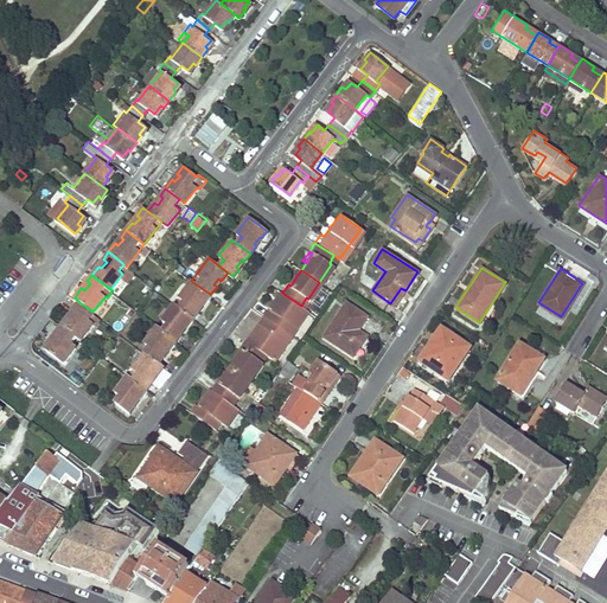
[(191,281),(174,303),(193,318),(199,310),(197,308),(200,302),(203,305),(210,294),(191,281)]
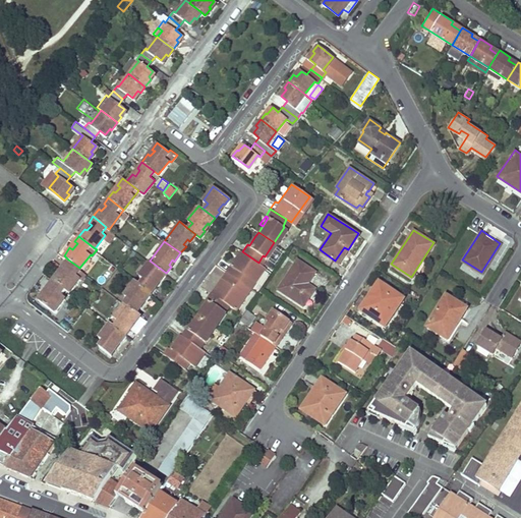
[(238,248),(224,271),(247,286),(263,265),(258,263),(242,251),(238,248)]
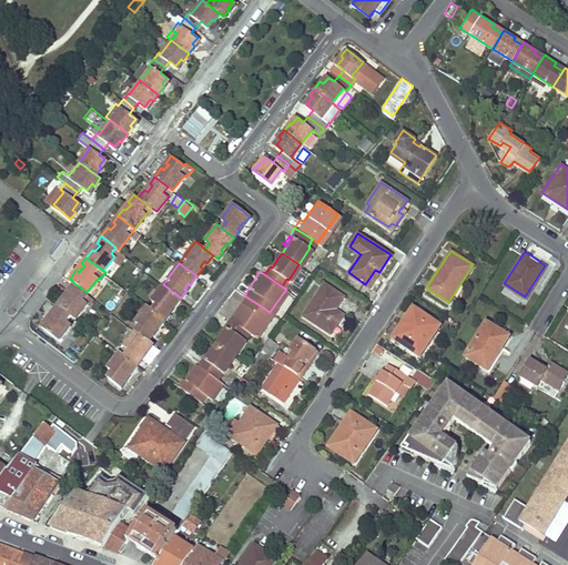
[(64,296),(58,303),(71,314),(75,318),(87,302),(88,303),(93,298),(87,292),(74,283),(69,289),(72,291),(67,299),(64,296)]
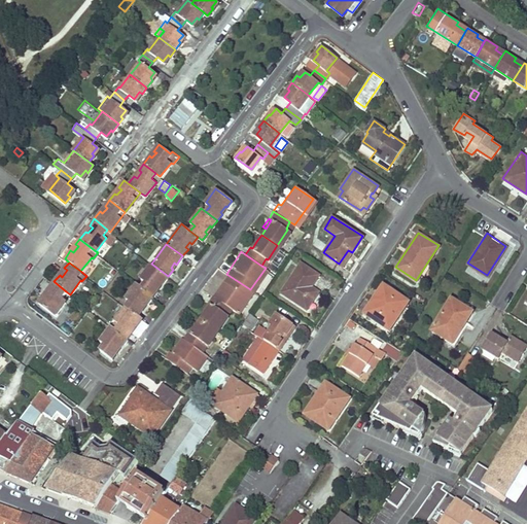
[(301,263),(281,290),(306,308),(318,291),(310,285),(318,274),(301,263)]
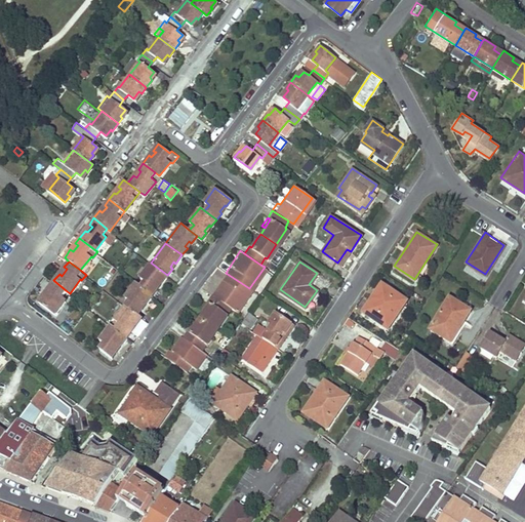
[(145,279),(139,284),(152,294),(158,288),(155,286),(159,280),(161,282),(167,275),(151,263),(140,276),(145,279)]
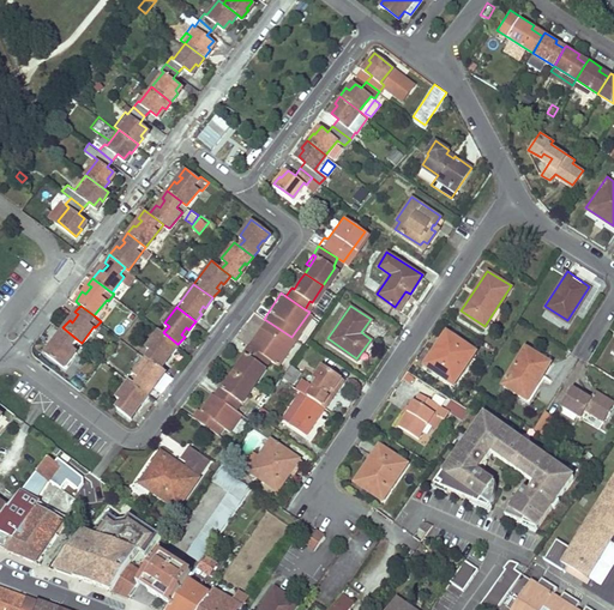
[(264,319),(247,345),(266,357),(275,363),(292,337),(264,319)]
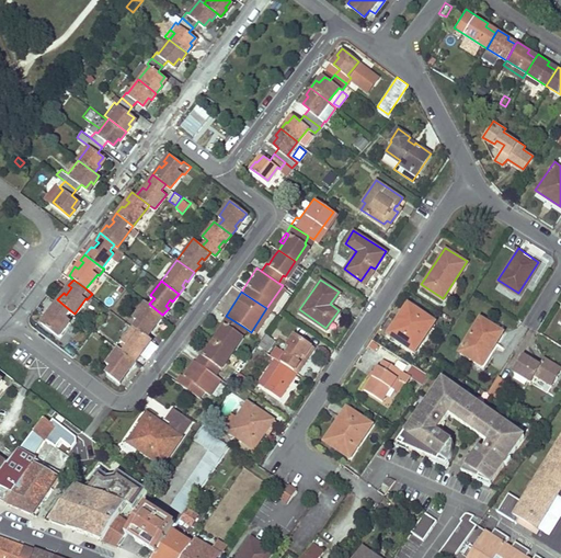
[(64,317),(70,310),(57,299),(50,308),(54,310),(49,317),(46,315),(41,321),(58,336),(69,321),(64,317)]
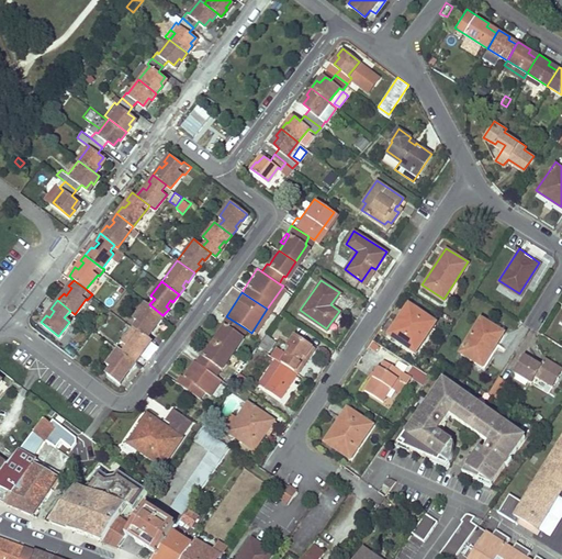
[(139,321),(134,326),(146,336),(153,327),(152,325),(155,320),(158,322),(163,315),(149,304),(145,301),(134,316),(139,321)]
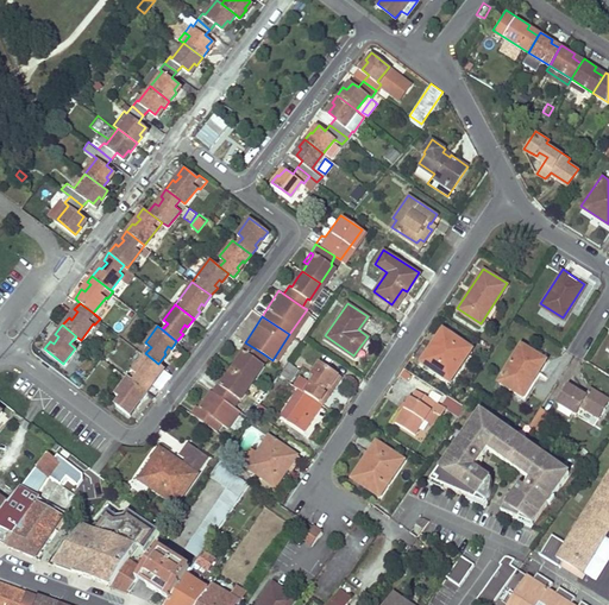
[(435,346),(424,363),(449,380),(471,347),(443,327),(431,344),(435,346)]
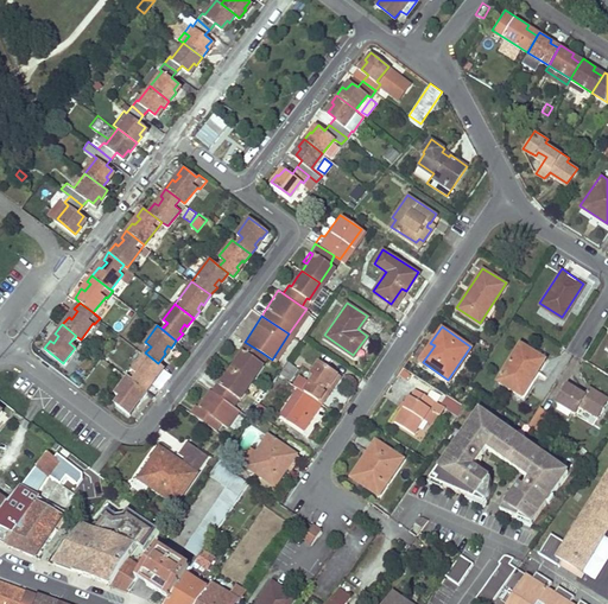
[(235,362),(230,368),(249,380),(261,363),(260,361),(264,354),(245,342),(239,350),(241,351),(235,362)]
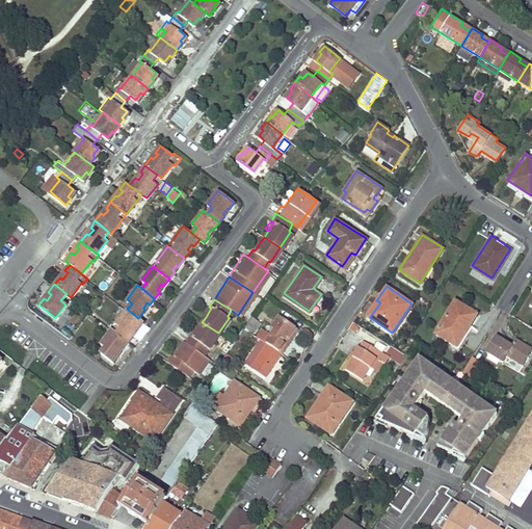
[(476,314),(455,300),(435,333),(456,345),(476,314)]
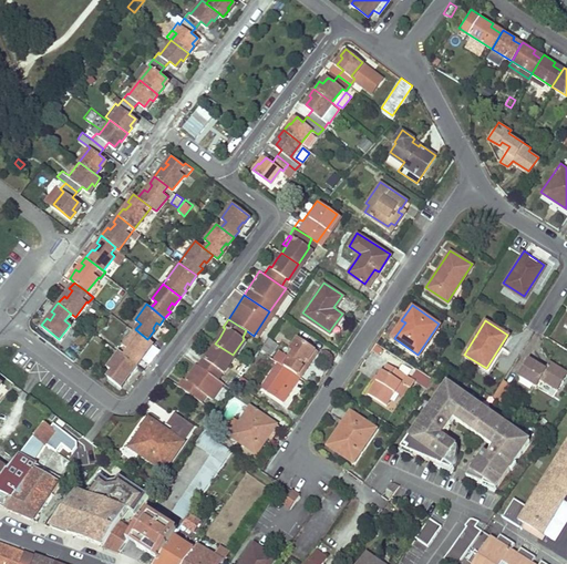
[(135,329),(119,350),(136,365),(142,358),(147,362),(158,348),(147,339),(135,329)]
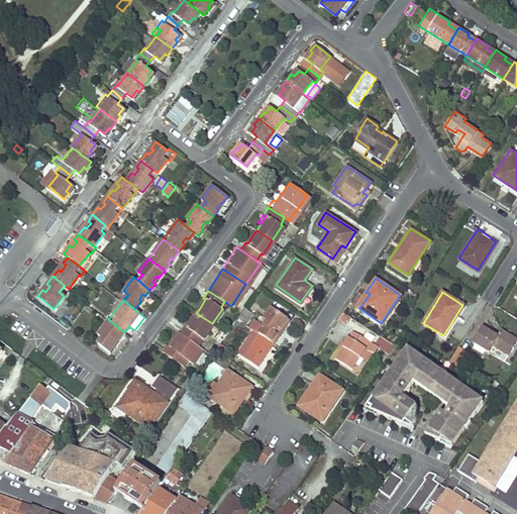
[(238,316),(244,320),(250,311),(244,307),(238,316)]
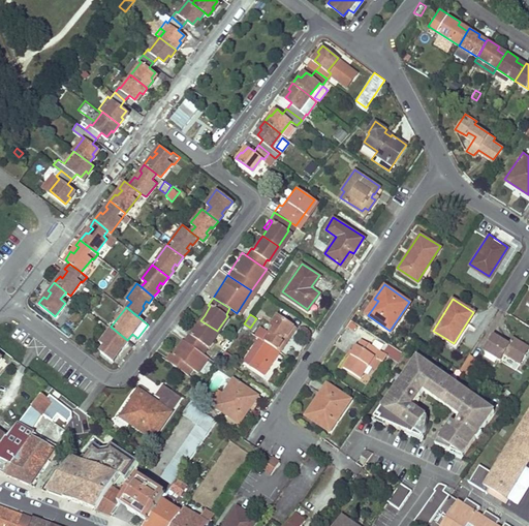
[(274,328),(263,340),(279,349),(294,328),(277,315),(271,325),(274,328)]
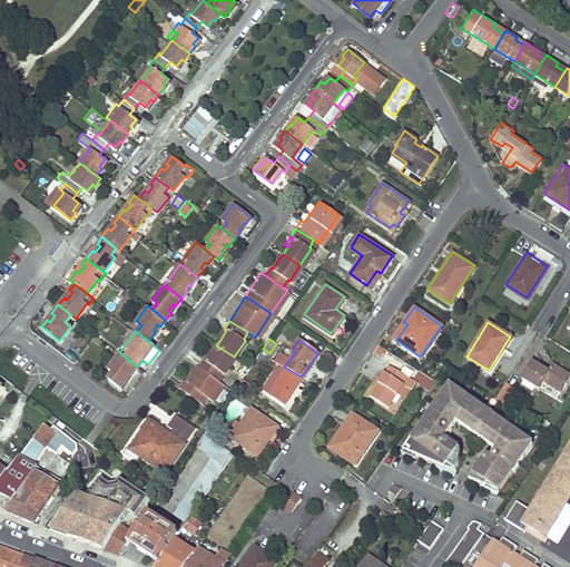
[(203,360),(198,367),(216,379),(222,372),(223,373),(234,357),(216,345),(212,352),(206,362),(203,360)]
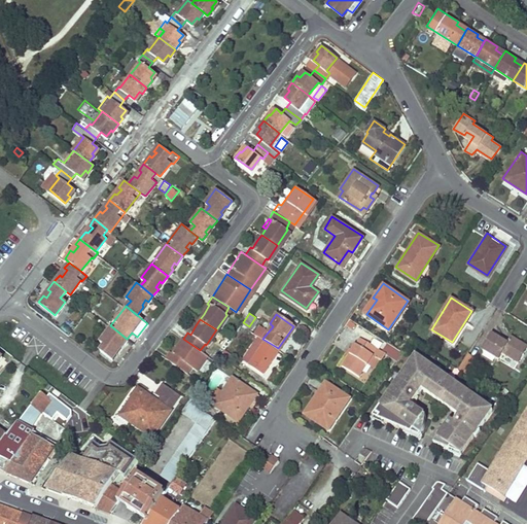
[(194,323),(187,333),(190,335),(196,325),(194,323)]
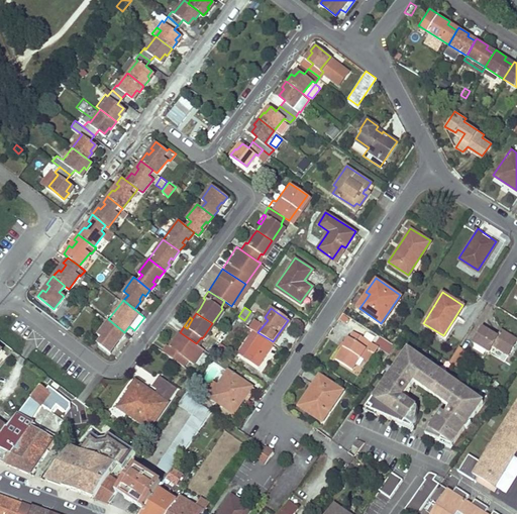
[(120,338),(124,332),(108,319),(98,332),(102,336),(98,341),(110,350),(116,343),(114,341),(118,337),(120,338)]
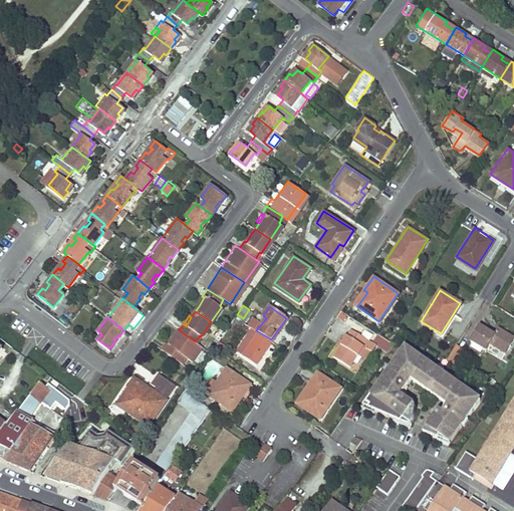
[(494,332),(479,323),(470,338),(486,348),(489,342),(504,351),(513,335),(498,325),(494,332)]
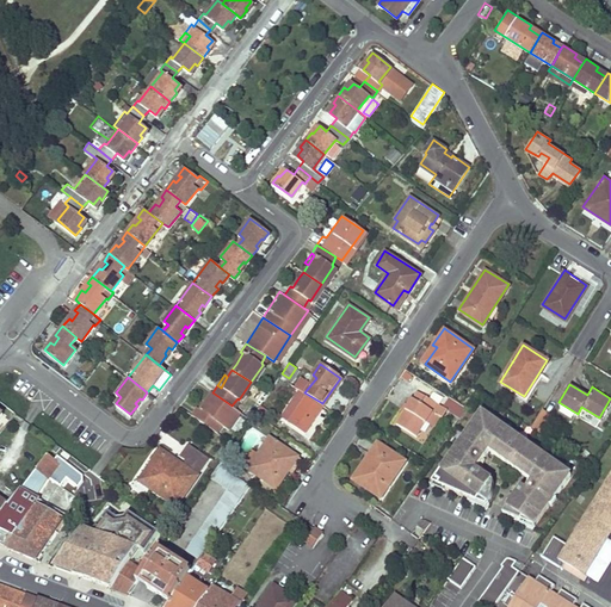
[(298,389),(282,415),(304,431),(322,403),(304,392),(298,389)]
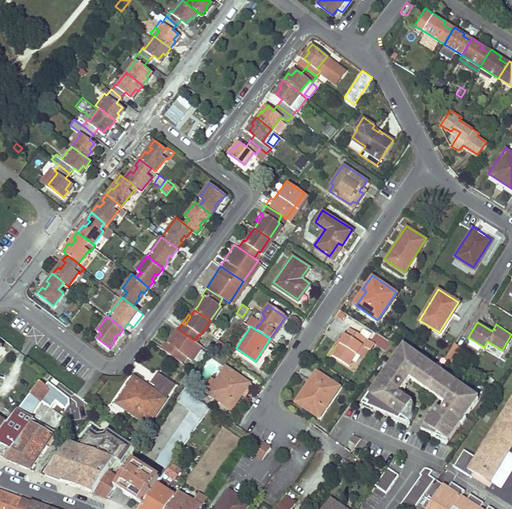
[(344,333),(331,353),(348,364),(362,344),(369,348),(373,342),(350,326),(345,333),(344,333)]
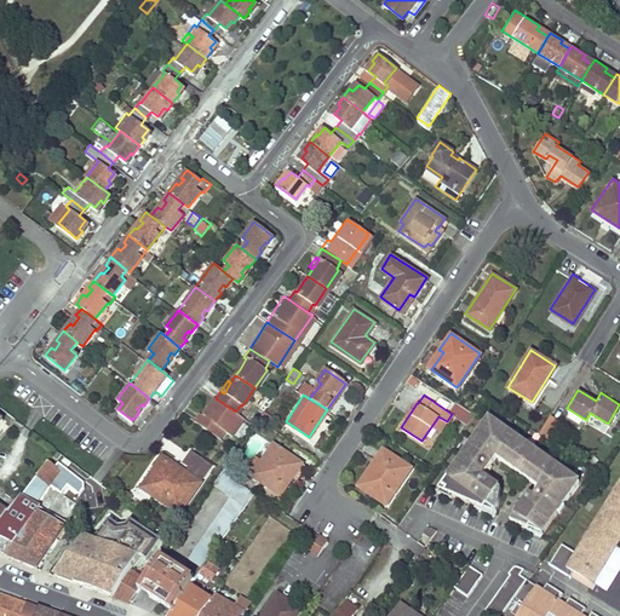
[(200,414),(195,421),(219,437),(224,430),(230,435),(242,415),(235,412),(216,398),(213,397),(201,415),(200,414)]
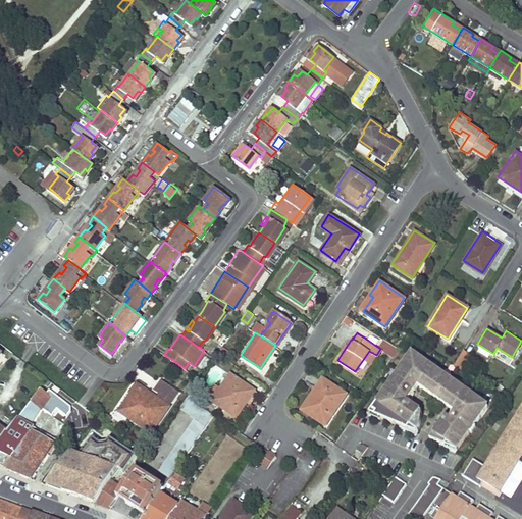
[(394,356),(400,349),(384,338),(378,346),(394,356)]
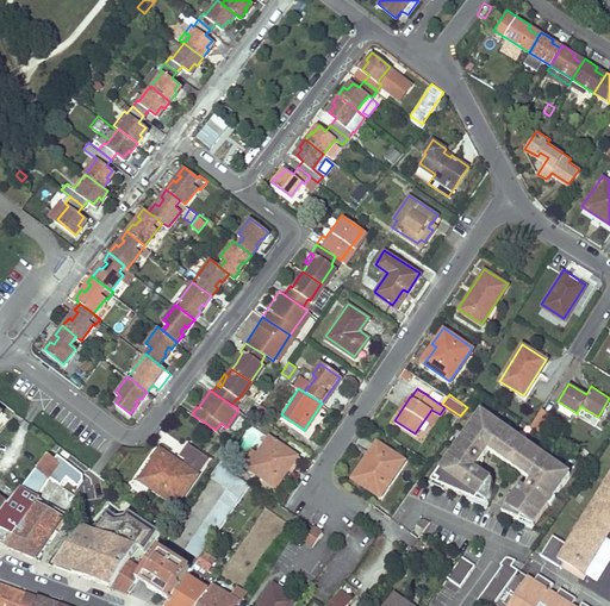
[(543,432),(552,413),(540,407),(531,426),(543,432)]
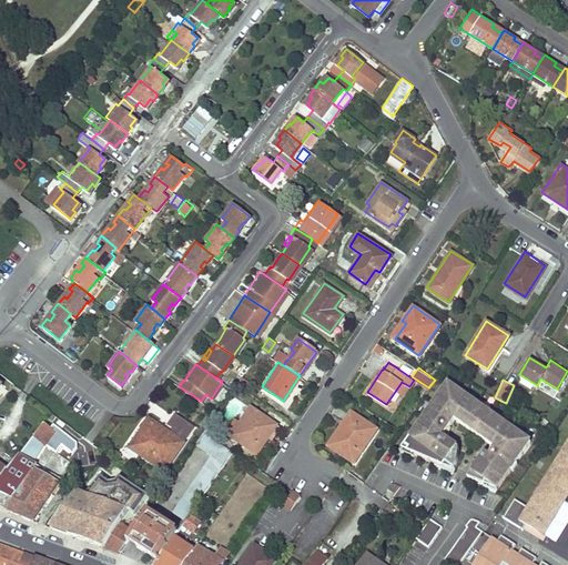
[(449,385),(445,382),(429,403),(432,405),(428,410),(426,409),(416,422),(419,424),(416,431),(412,427),(401,443),(406,446),(403,451),(417,456),(428,440),(462,393),(455,389),(454,391),(448,387),(449,385)]
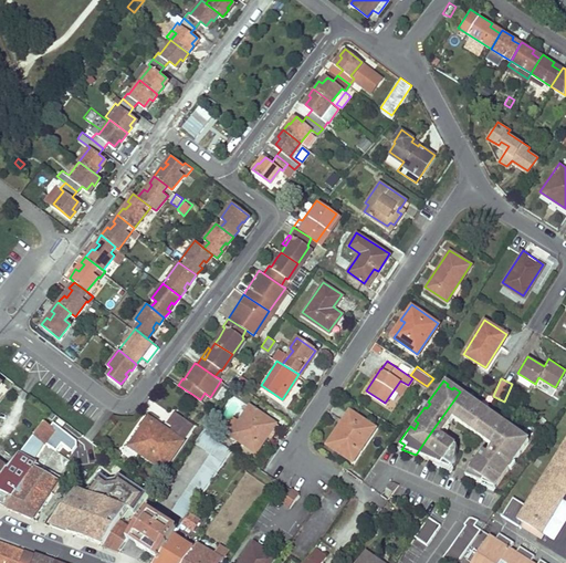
[(427,438),(416,455),(438,464),(441,459),(450,465),(459,452),(458,450),(458,448),(458,447),(457,446),(437,433),(449,414),(482,436),(496,416),(490,412),(488,415),(483,412),(485,409),(484,408),(482,412),(478,409),(480,406),(470,398),(469,400),(463,397),(464,395),(460,392),(427,438)]
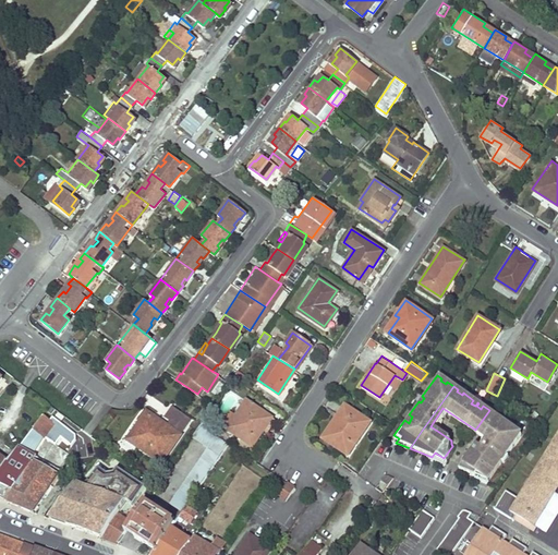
[(268,413),(245,398),(227,426),(252,445),(264,429),(259,425),(268,413)]
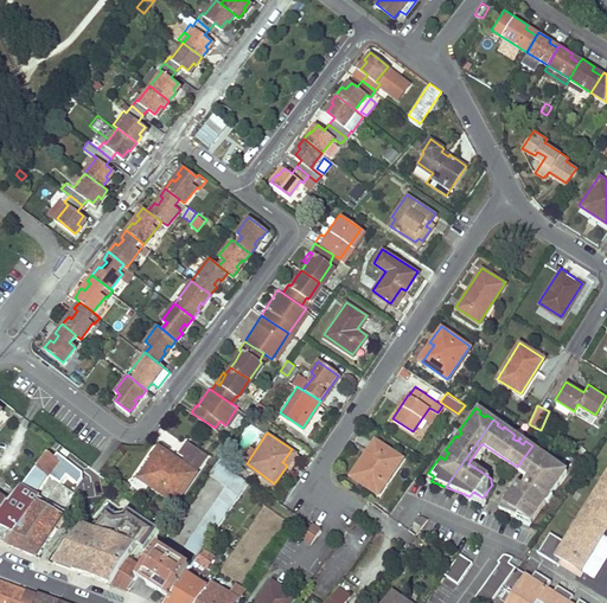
[(377,492),(402,456),(375,438),(368,449),(372,453),(358,474),(369,481),(366,485),(377,492)]
